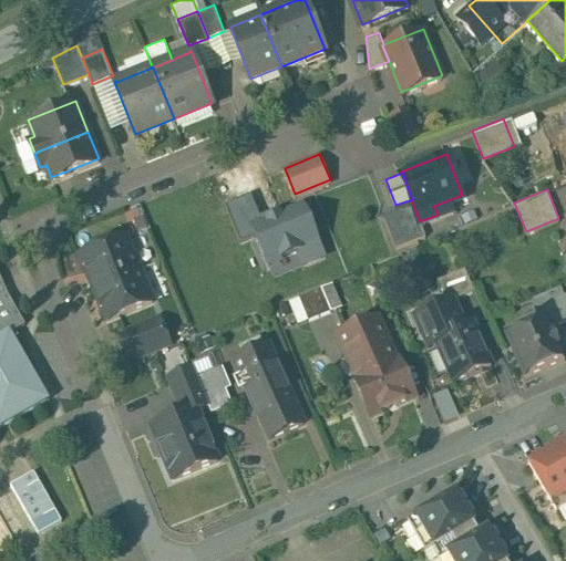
[(413,205),(384,215),(395,246),(425,235),(420,221),(413,205)]
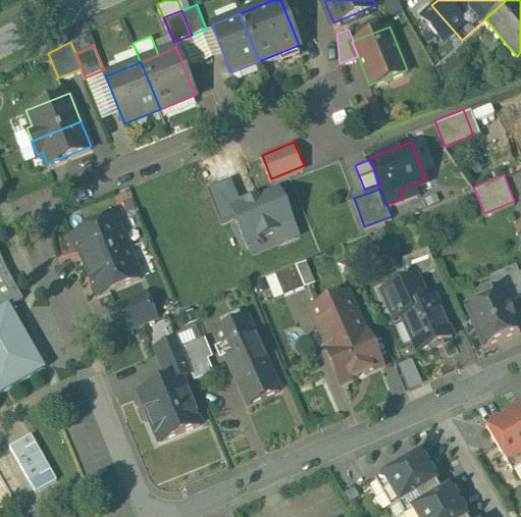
[(115,214),(73,231),(87,262),(127,245),(115,214)]
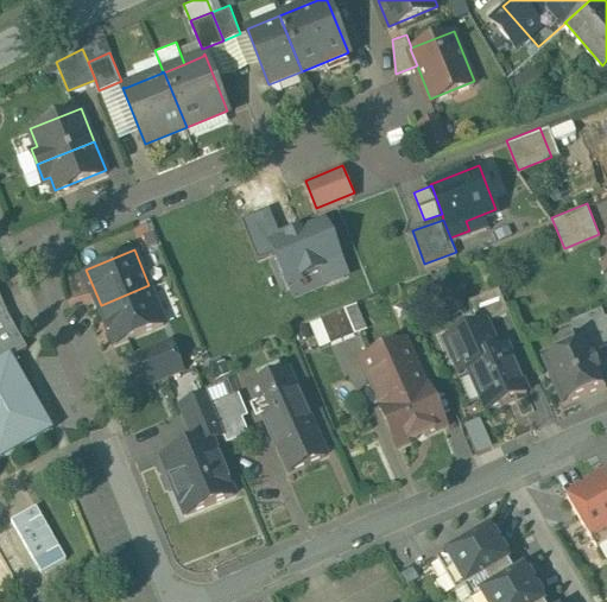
[(399,283),(387,287),(392,298),(404,293),(399,283)]
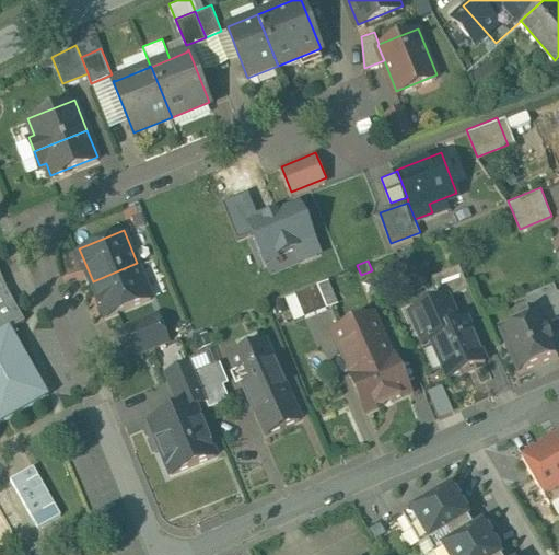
[(137,263),(93,281),(106,314),(150,296),(137,263)]
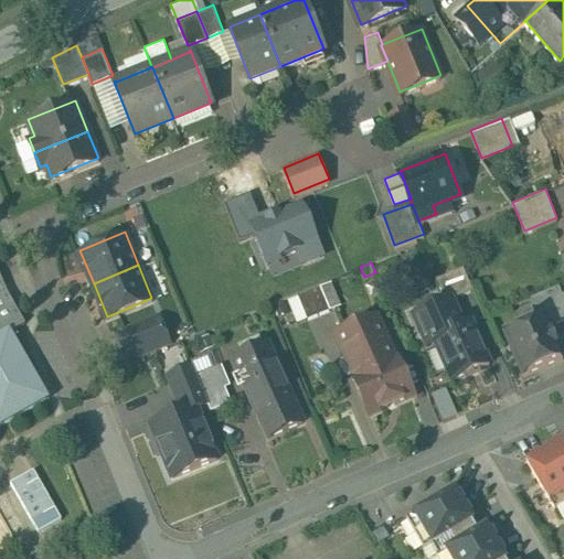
[(463,265),(436,277),(446,299),(472,287),(463,265)]
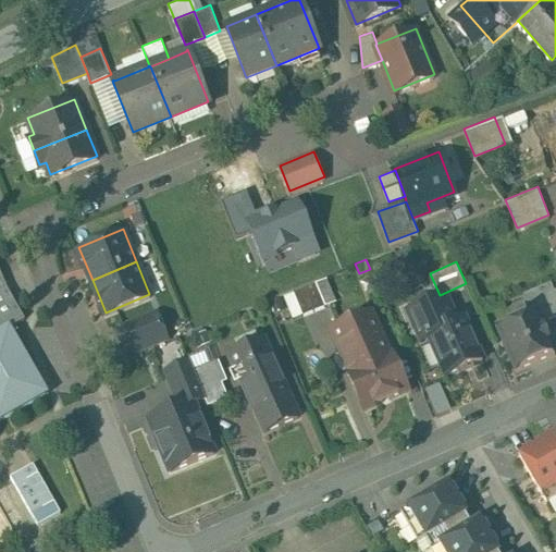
[(0,329),(10,324),(24,316),(7,286),(2,277),(0,270),(0,329)]
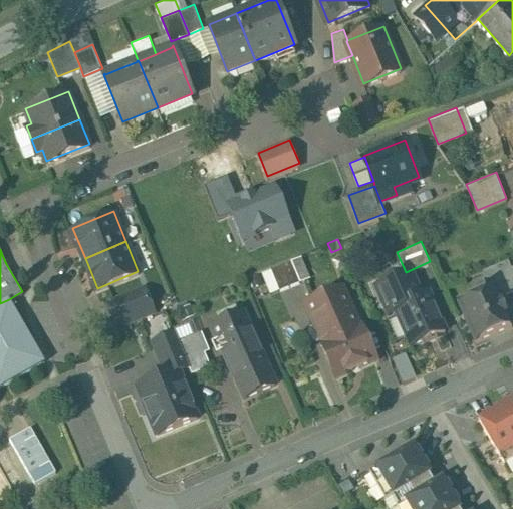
[(512,264),(511,265),(508,257),(491,264),(503,292),(512,287),(512,264)]
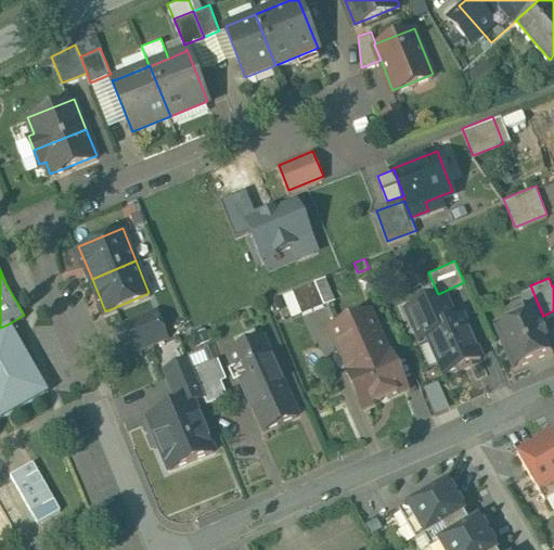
[(314,279),(292,289),(301,310),(323,302),(314,279)]
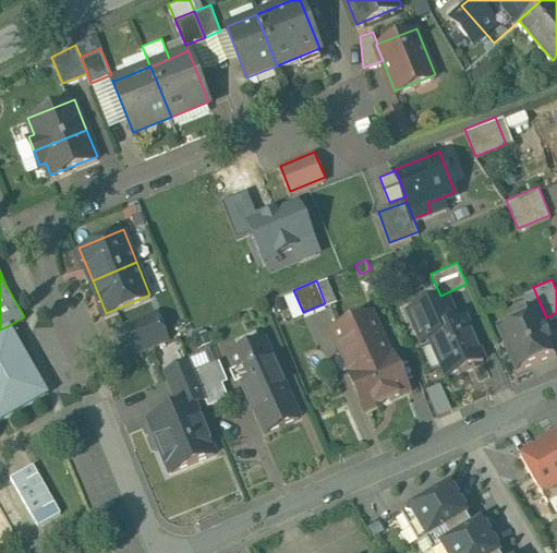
[(435,298),(409,309),(423,339),(431,336),(428,332),(447,323),(435,298)]
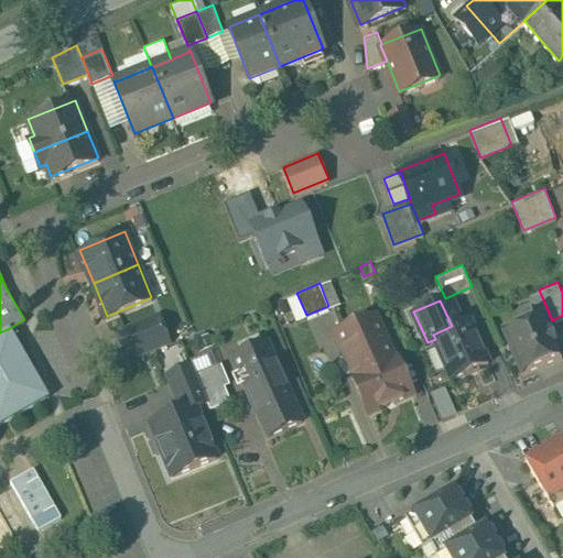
[(541,310),(522,318),(521,317),(502,326),(522,371),(561,354),(541,310)]
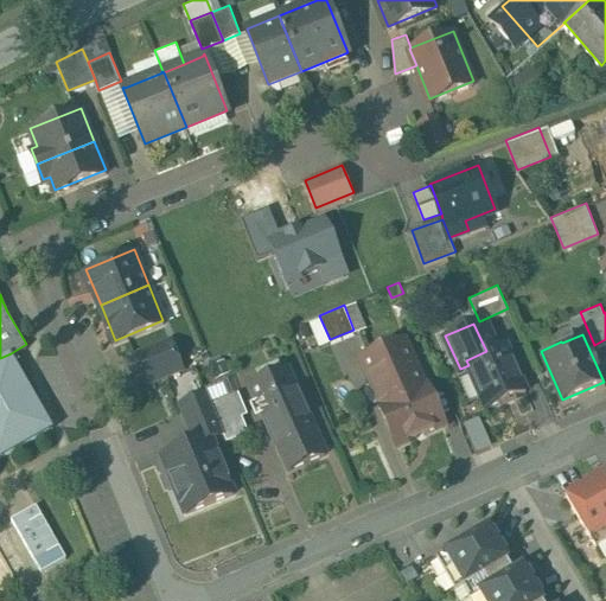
[(170,338),(134,352),(146,381),(183,366),(170,338)]
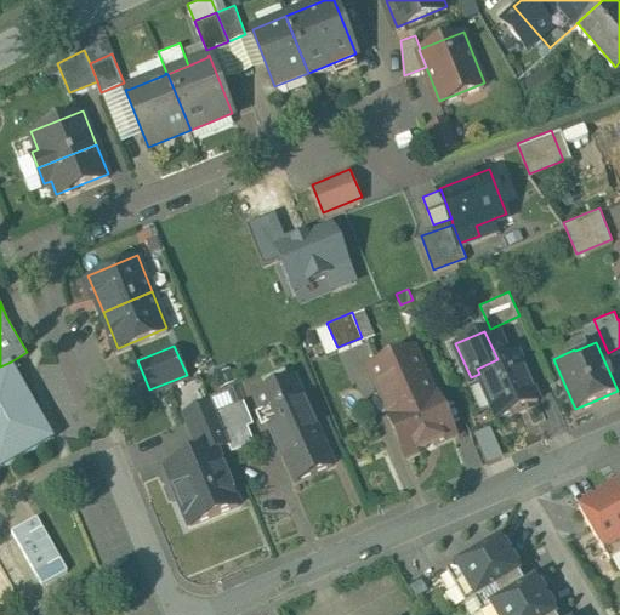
[(414,346),(370,365),(391,413),(388,414),(407,453),(454,432),(437,392),(434,393),(414,346)]
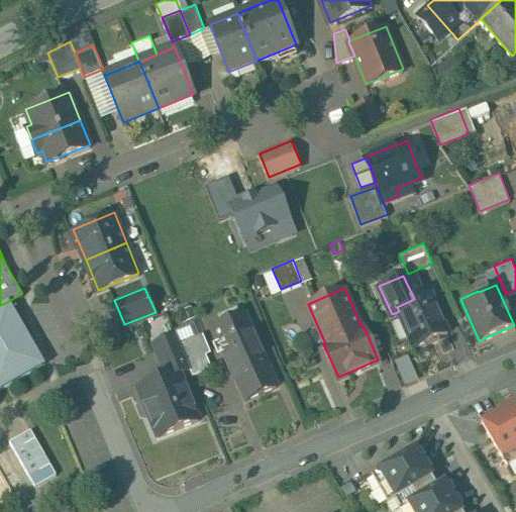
[(414,299),(397,307),(399,311),(414,345),(447,331),(430,292),(414,299)]
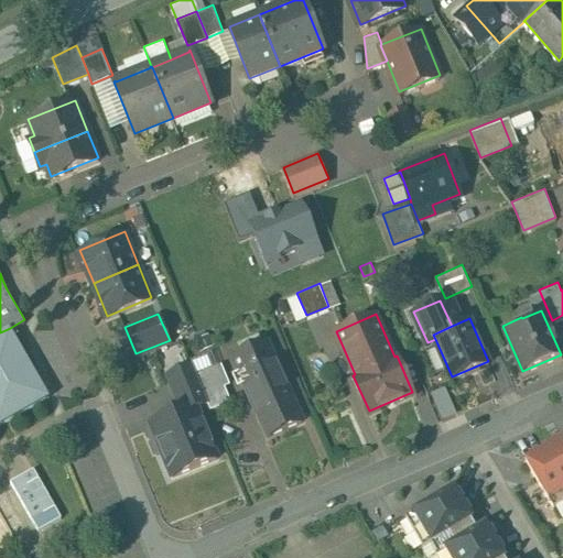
[(0,422),(49,395),(10,328),(0,332),(0,422)]
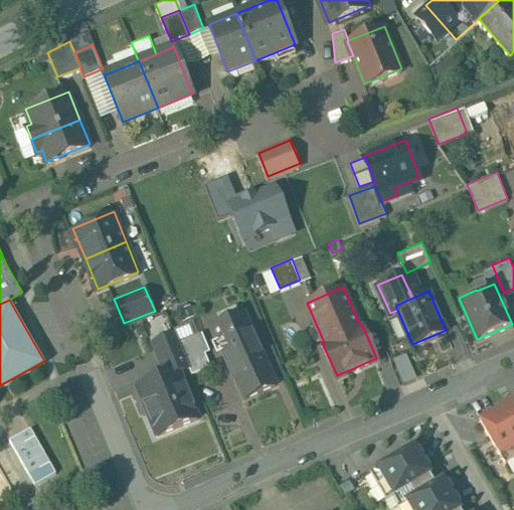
[(243,312),(212,326),(244,396),(276,382),(243,312)]
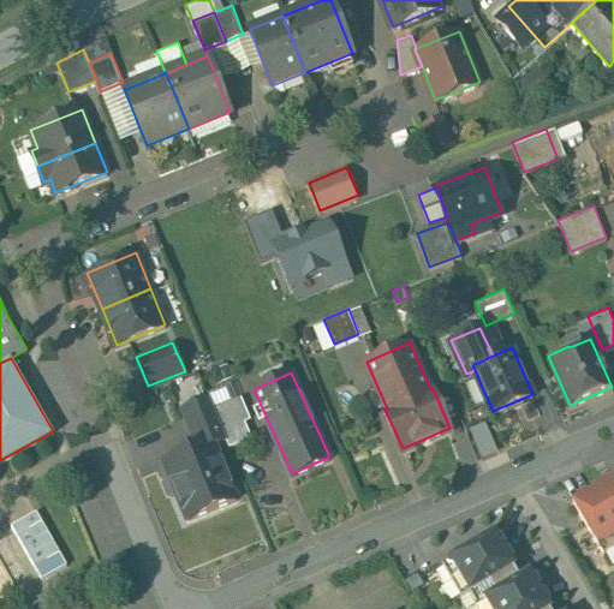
[(210,395),(182,407),(198,446),(213,440),(213,441),(226,436),(215,407),(210,395)]
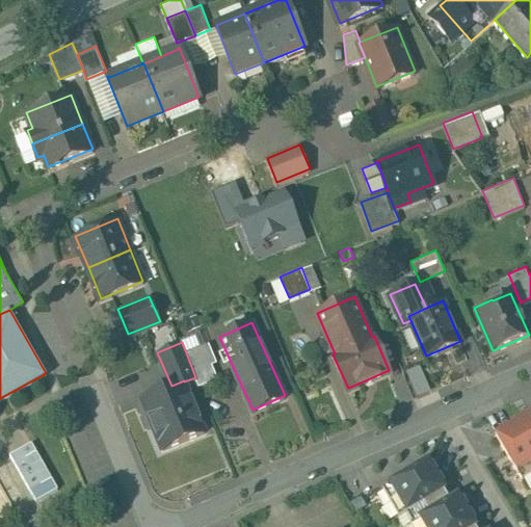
[(208,343),(186,352),(195,377),(197,381),(215,374),(209,361),(214,359),(208,343)]
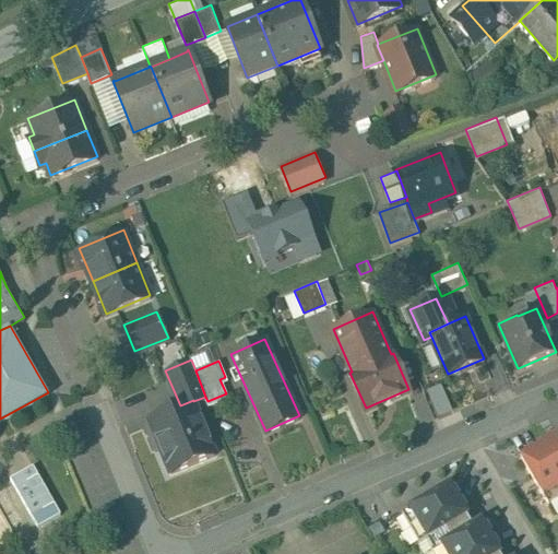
[(437,409),(447,405),(439,382),(429,386),(437,409)]
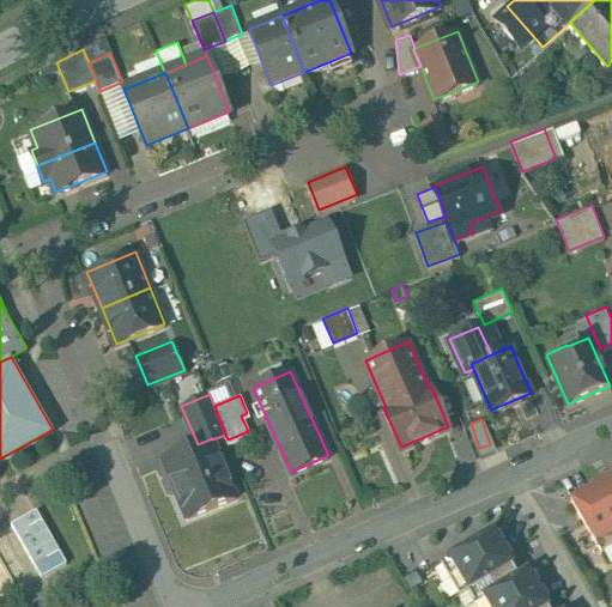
[(198,444),(164,457),(188,515),(236,496),(212,439),(212,438),(198,444)]
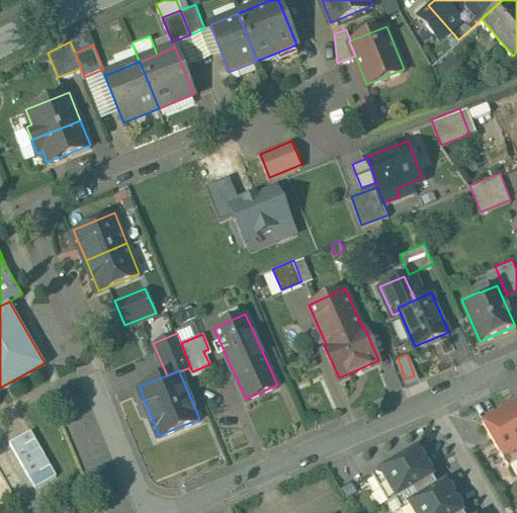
[(516,401),(483,420),(508,463),(516,458),(516,401)]
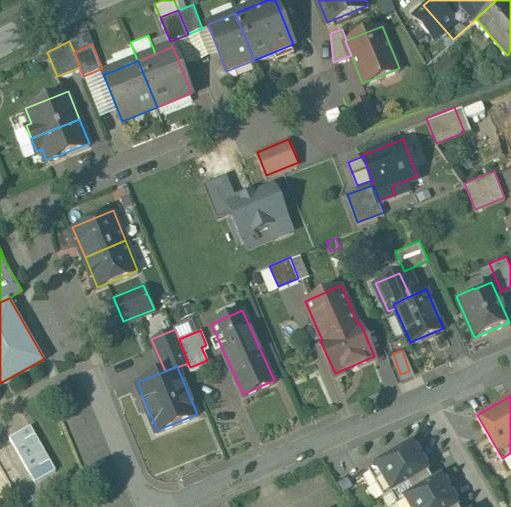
[(35,506),(48,500),(0,416),(0,462),(24,506),(35,506)]
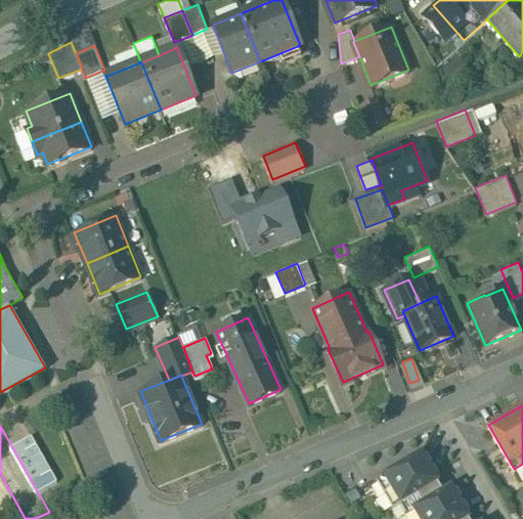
[(470,516),(452,485),(443,490),(437,481),(439,479),(423,450),(377,478),(393,507),(400,503),(406,512),(404,513),(407,518),(469,518),(468,517),(470,516)]
